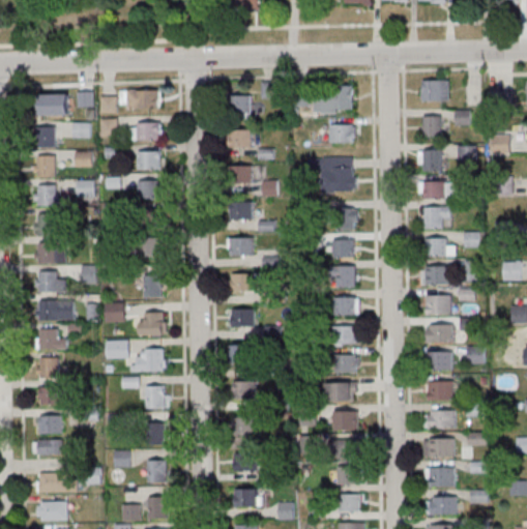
[(233,0),(233,9),(258,9),(257,0),(233,0)]
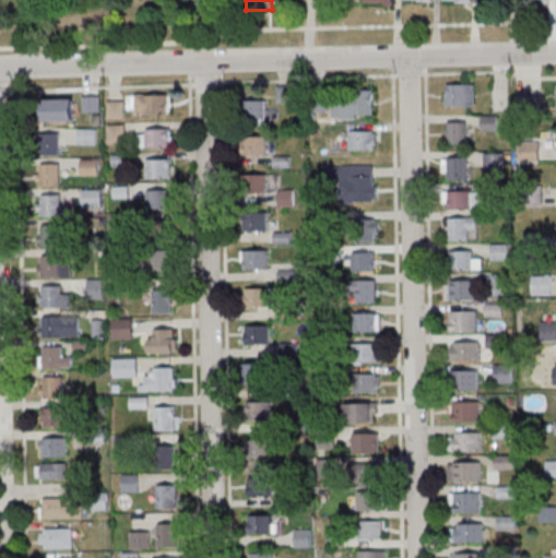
[(474,86),(474,107),(447,108),(447,86),(474,86)]
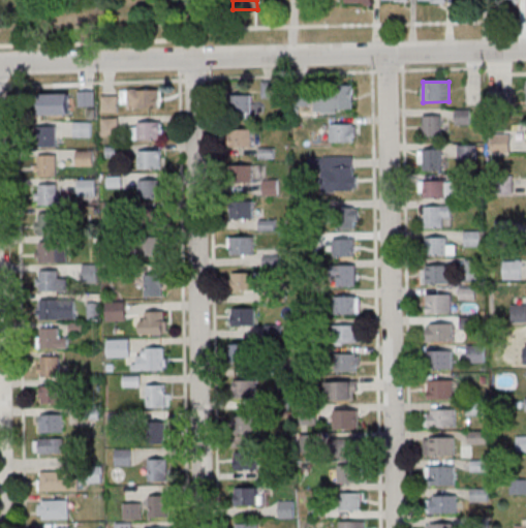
[(351,87),(312,87),(312,113),(351,113),(351,87)]
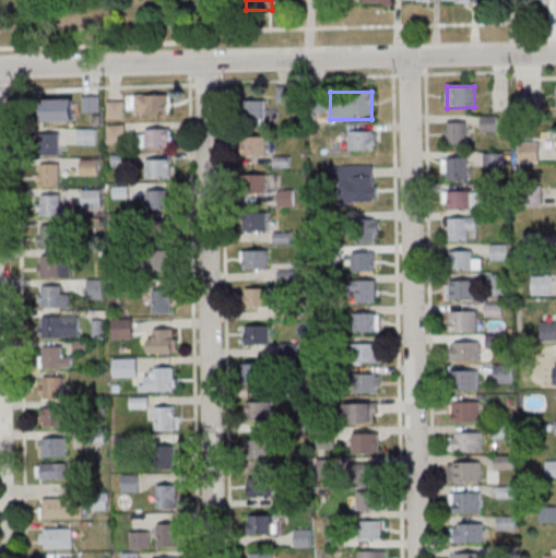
[(126,95),(126,114),(168,114),(168,95),(126,95)]
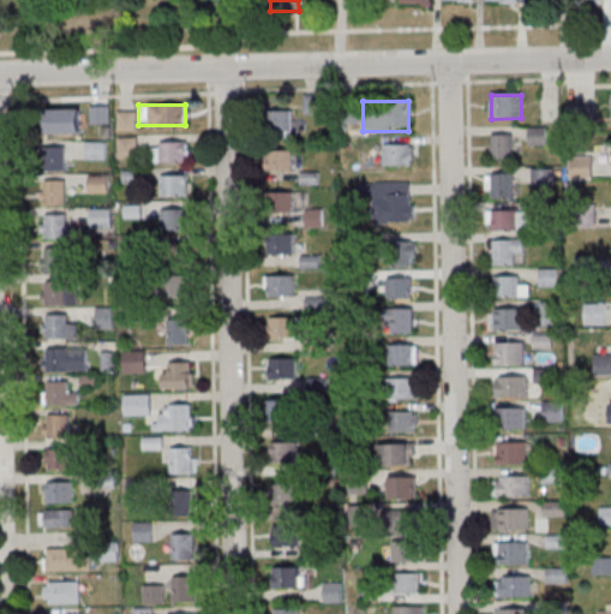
[(63,135),(63,111),(41,111),(41,135),(63,135)]
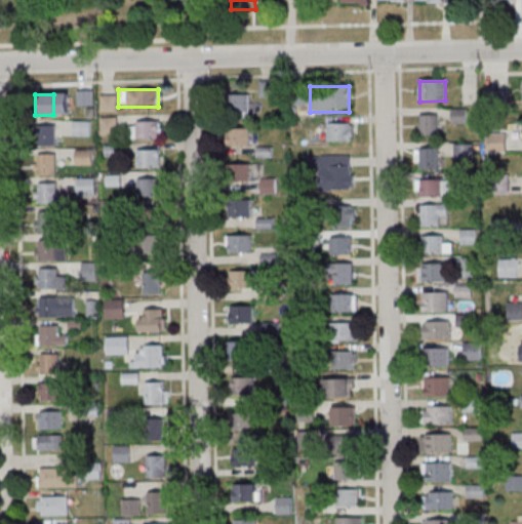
[(115,112),(115,95),(98,95),(98,112),(115,112)]
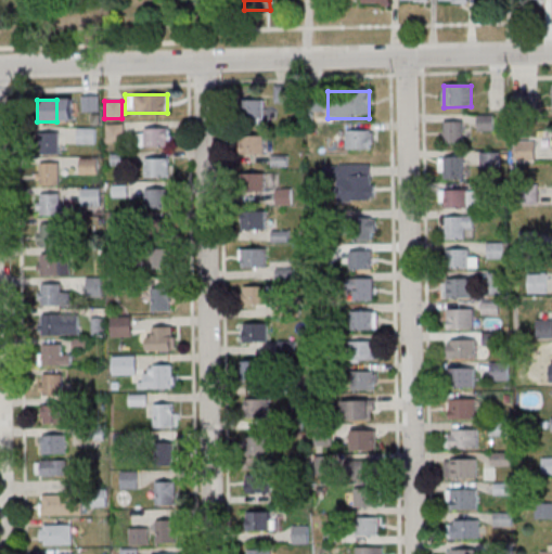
[(262,101),(242,101),(242,121),(262,121),(262,101)]
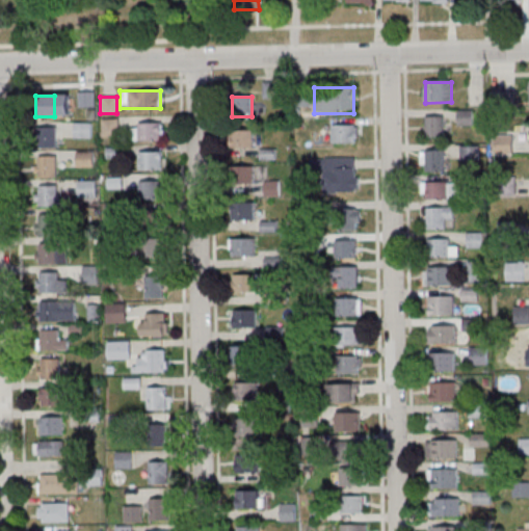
[(423,137),(443,137),(443,116),(423,116),(423,137)]
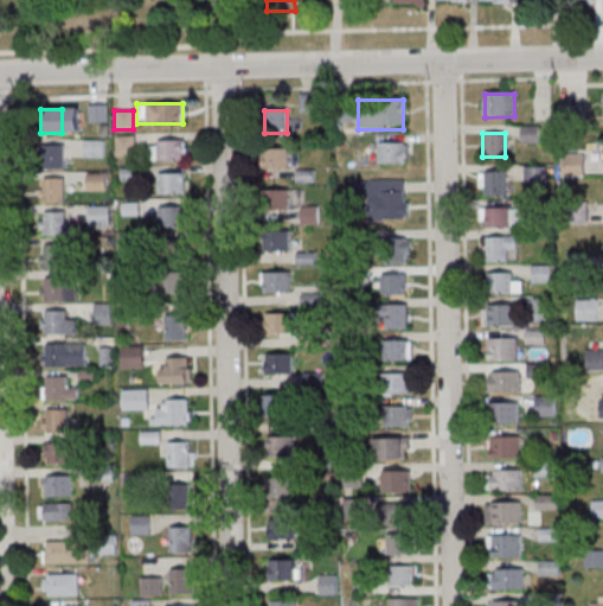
[(134,135),(114,135),(114,157),(134,157),(134,135)]
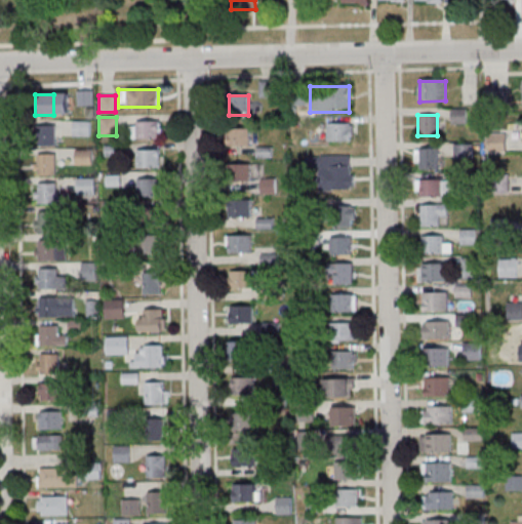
[(71,136),(88,136),(88,121),(71,121),(71,136)]
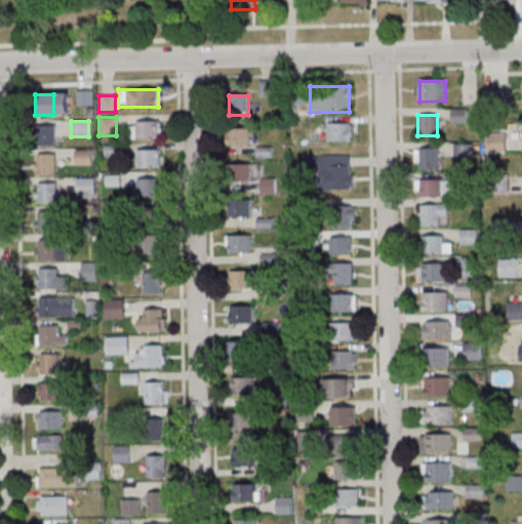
[(158,121),(131,121),(131,139),(158,139),(158,121)]
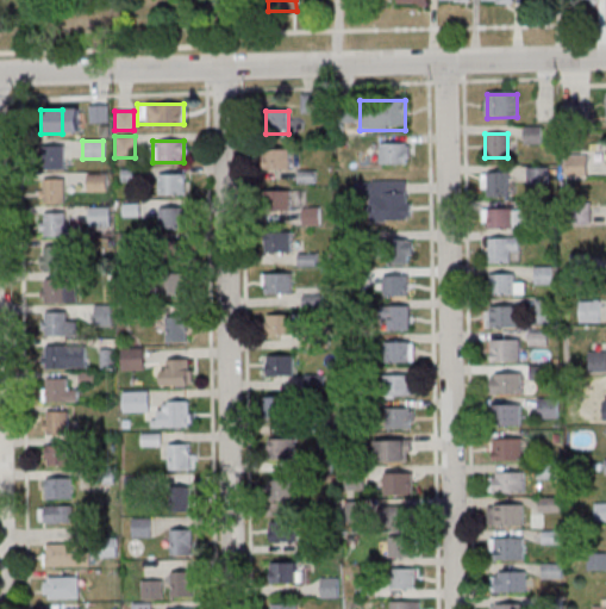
[(63,144),(42,144),(42,169),(63,169),(63,144)]
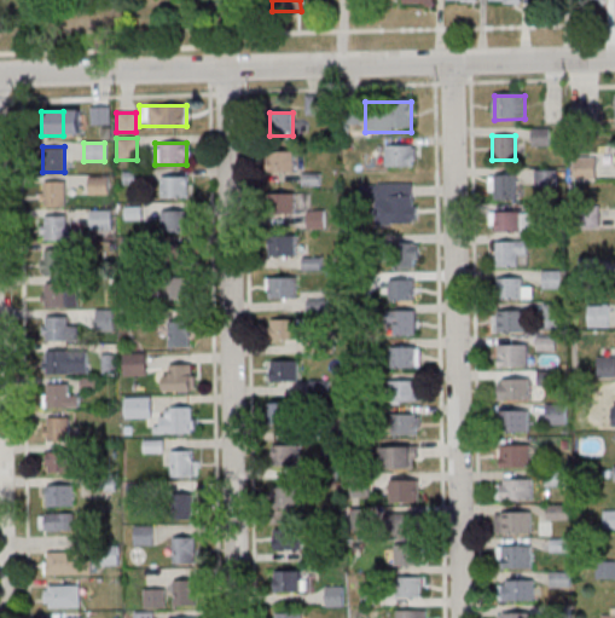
[(412,148),(412,169),(387,169),(386,148),(412,148)]
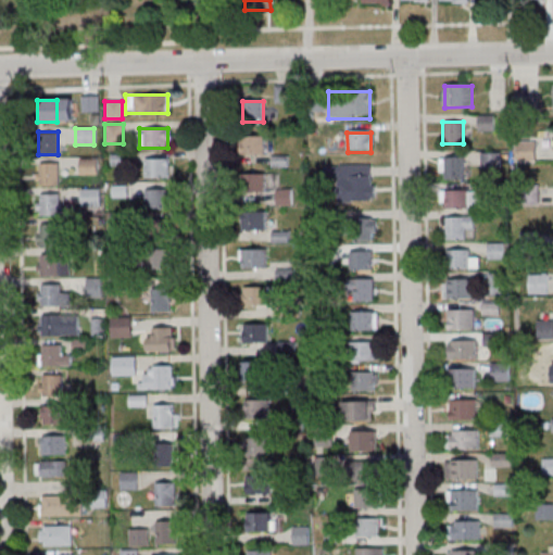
[(242,136),(242,154),(263,154),(263,136),(242,136)]
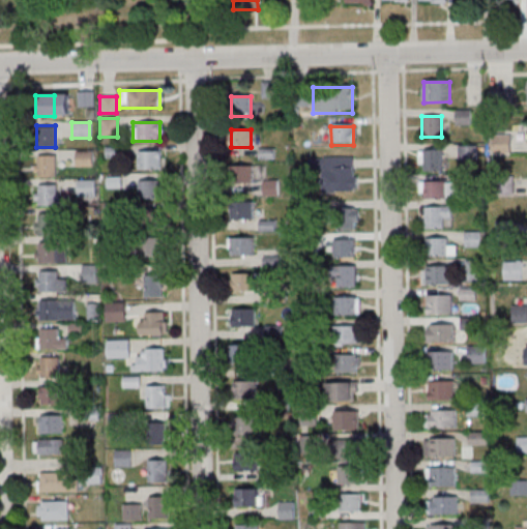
[(475,160),(475,145),(457,145),(457,160),(475,160)]
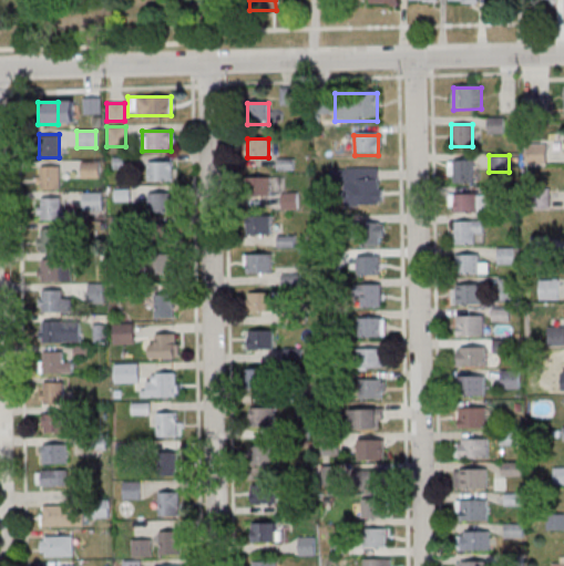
[(472,160),(448,160),(448,183),(472,183),(472,160)]
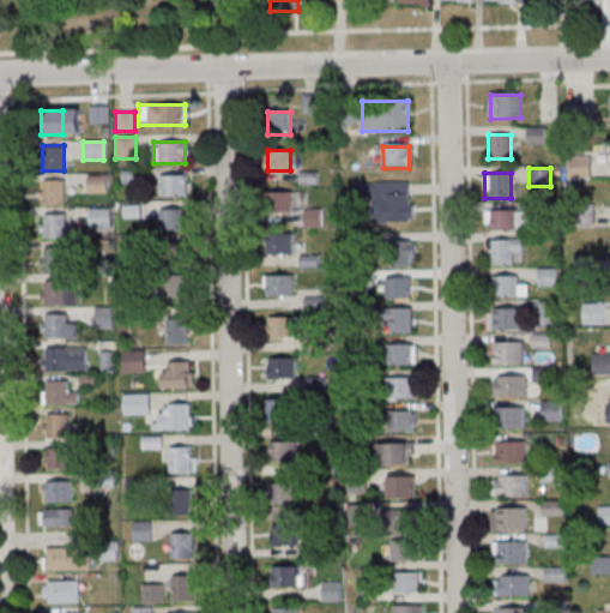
[(106,175),(86,175),(86,193),(106,193),(106,175)]
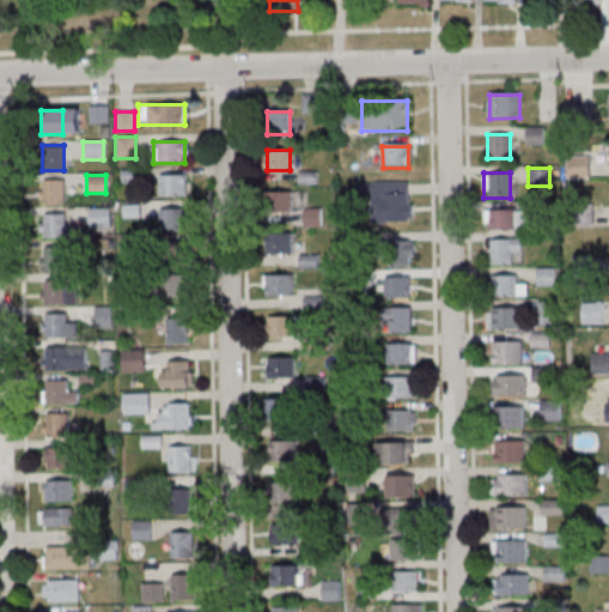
[(184,175),(158,175),(158,195),(184,195),(184,175)]
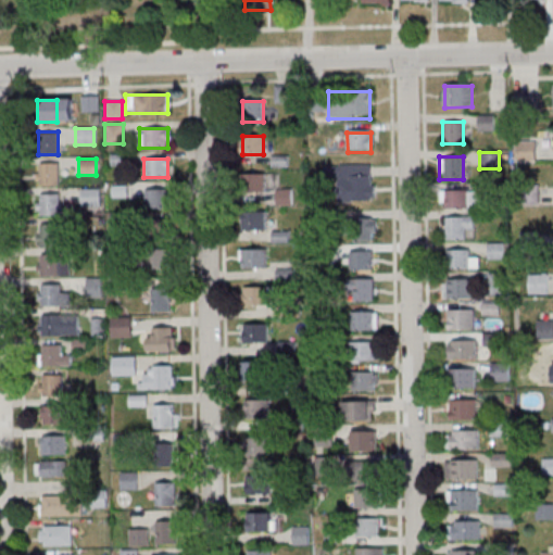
[(58,163),(36,163),(36,185),(58,185),(58,163)]
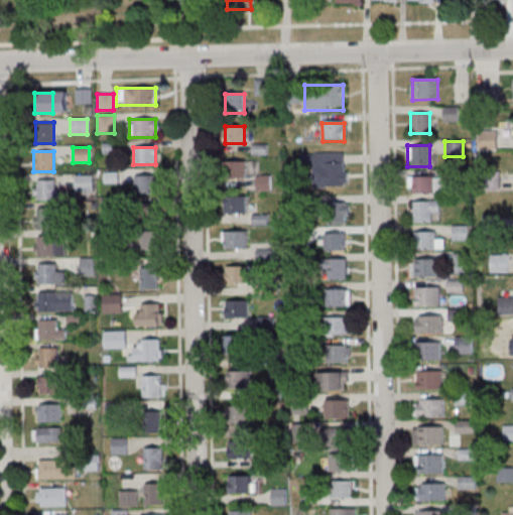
[(346,153),(313,153),(313,186),(346,185),(346,153)]
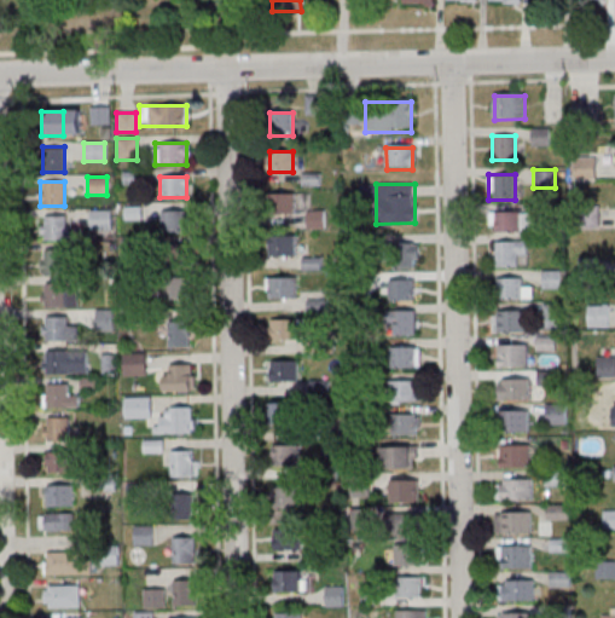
[(293,194),(270,194),(270,214),(293,214),(293,194)]
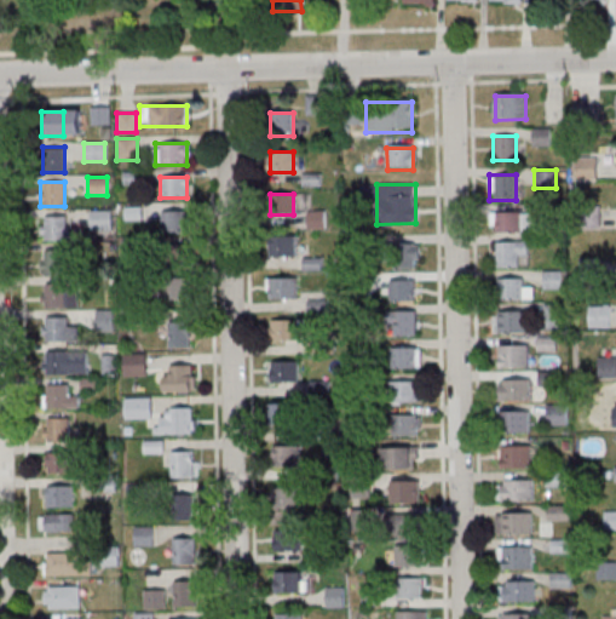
[(87,230),(110,230),(110,211),(87,211),(87,230)]
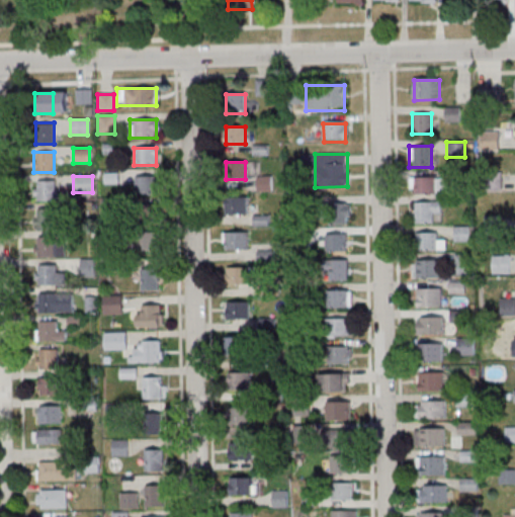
[(158,191),(158,176),(134,176),(134,191),(158,191)]
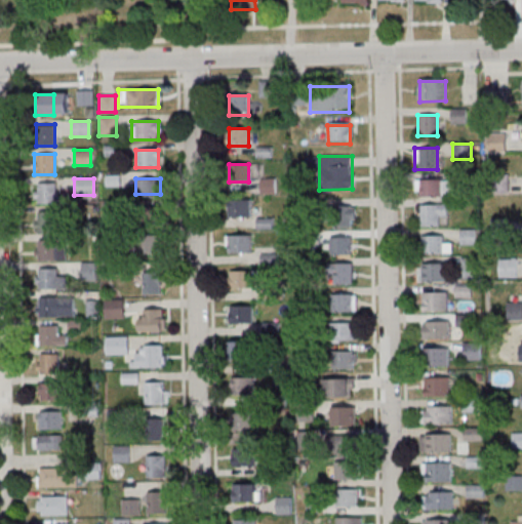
[(274,194),(274,178),(259,178),(259,194),(274,194)]
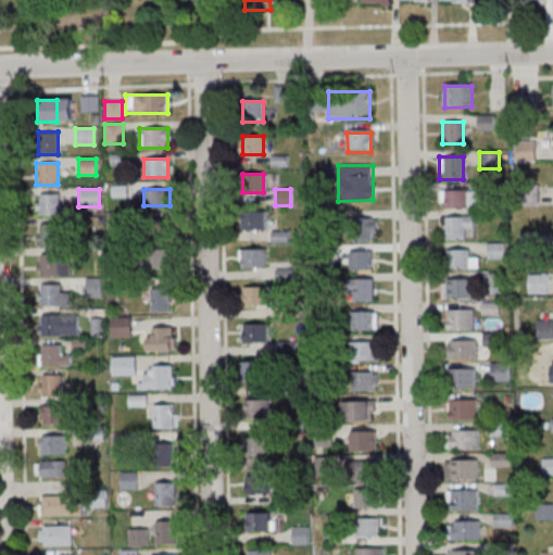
[(468,192),(468,211),(445,212),(445,192),(468,192)]
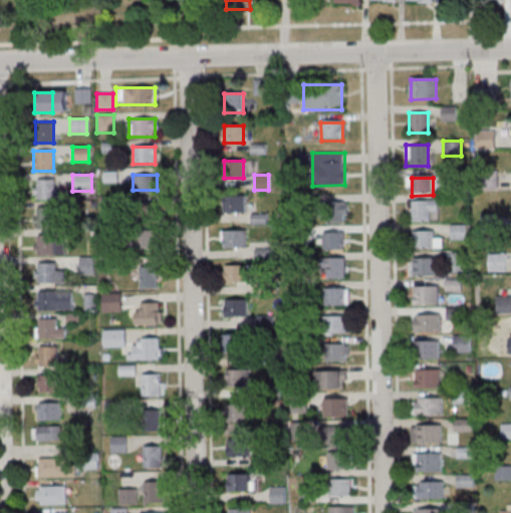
[(35,179),(35,200),(54,200),(54,179),(35,179)]
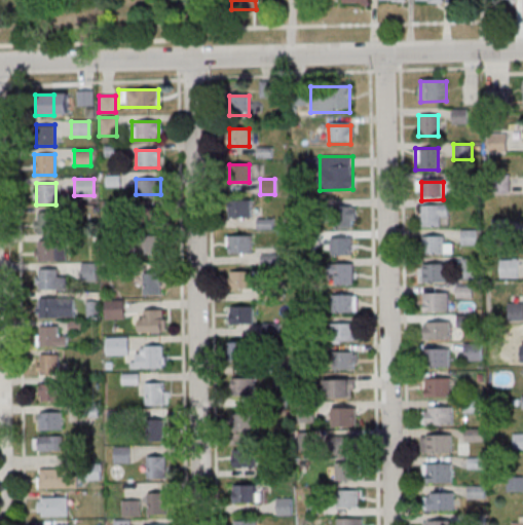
[(251,199),(229,199),(229,218),(251,218),(251,199)]
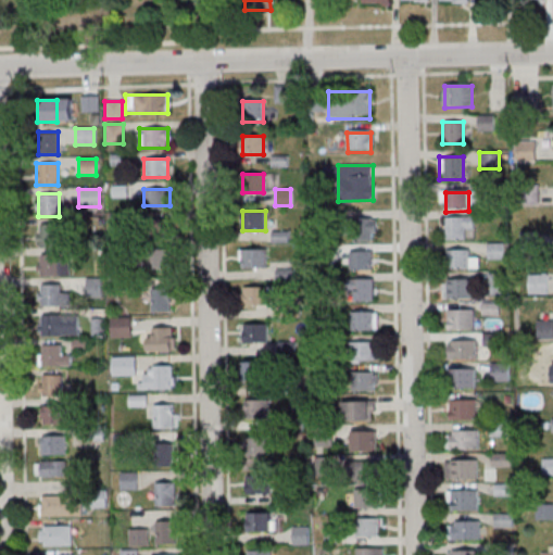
[(347,242),(376,242),(376,217),(347,217),(347,242)]
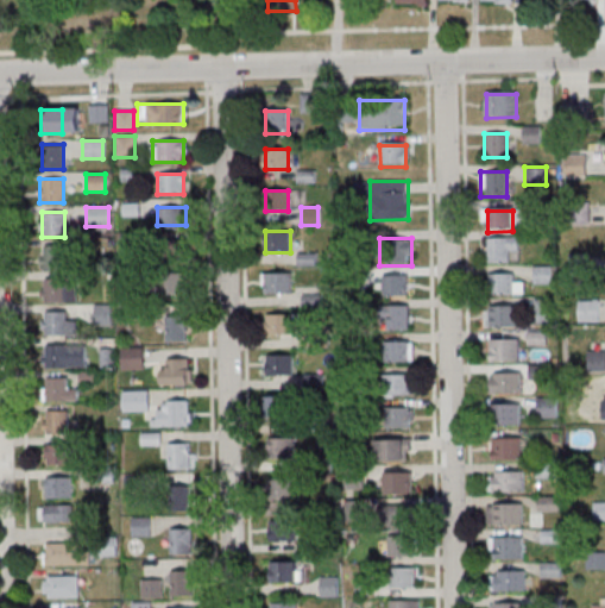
[(486,263),(506,263),(506,250),(517,250),(517,238),(486,238),(486,263)]
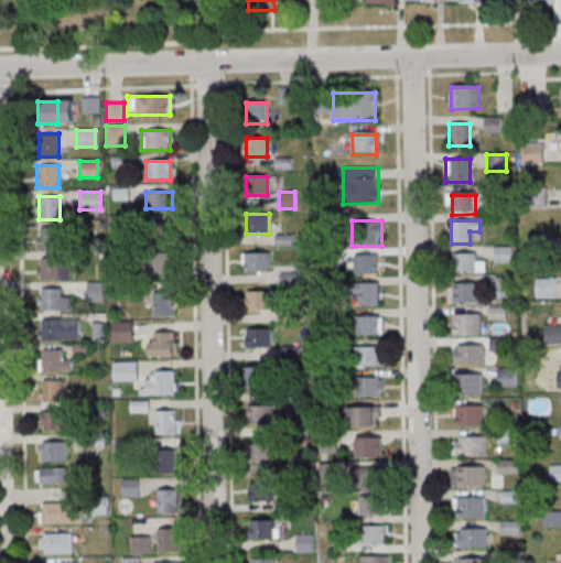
[(36,249),(58,249),(58,227),(36,227),(36,249)]
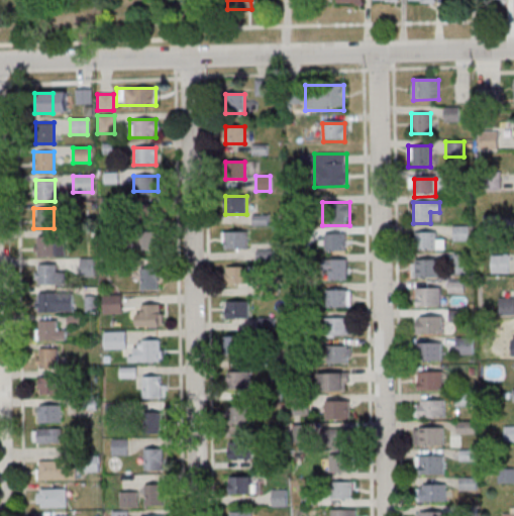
[(483,216),(483,231),(499,231),(499,216),(483,216)]
